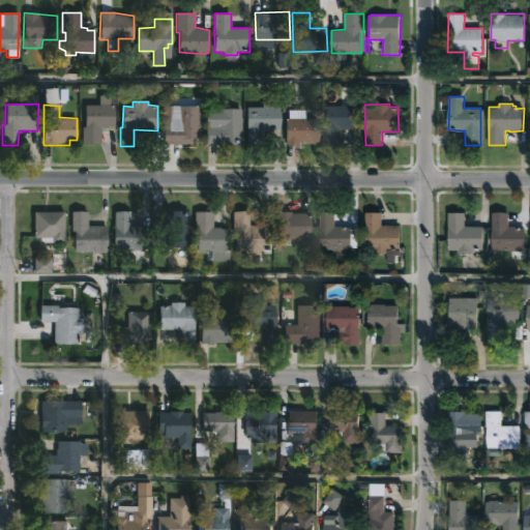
[(111,105),(111,106),(115,106),(114,127),(100,129),(100,145),(82,145),(82,127),(84,127),(84,106),(111,105)]
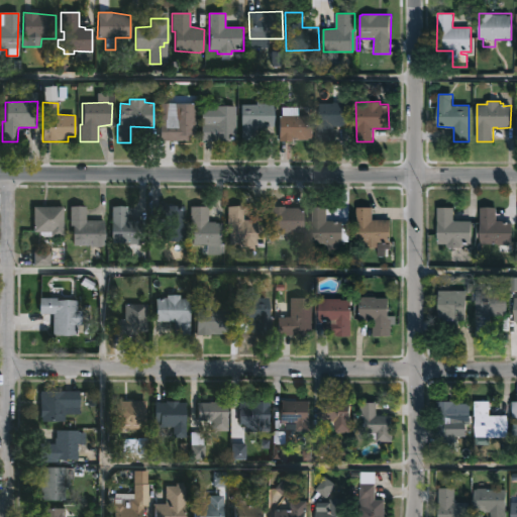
[(261,102),(261,104),(273,105),(273,127),(254,127),(254,133),(240,133),(241,105),(255,105),(255,102),(261,102)]
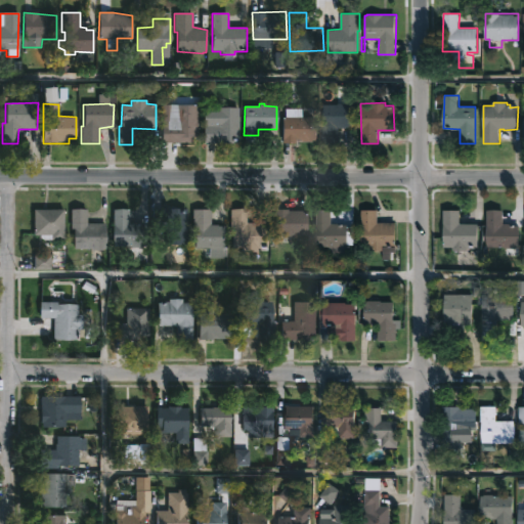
[(339,144),(320,144),(320,127),(323,127),(323,104),(353,103),(354,128),(339,128),(339,144)]
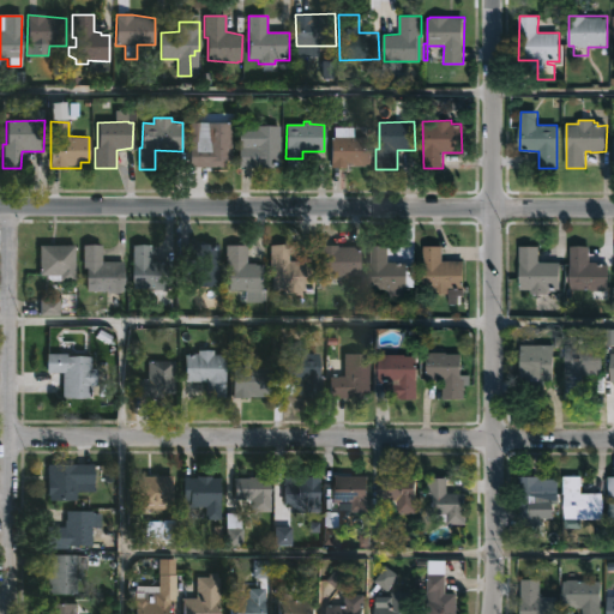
[(193,168),(190,168),(191,122),(232,124),(232,161),(226,161),(226,168),(193,168)]
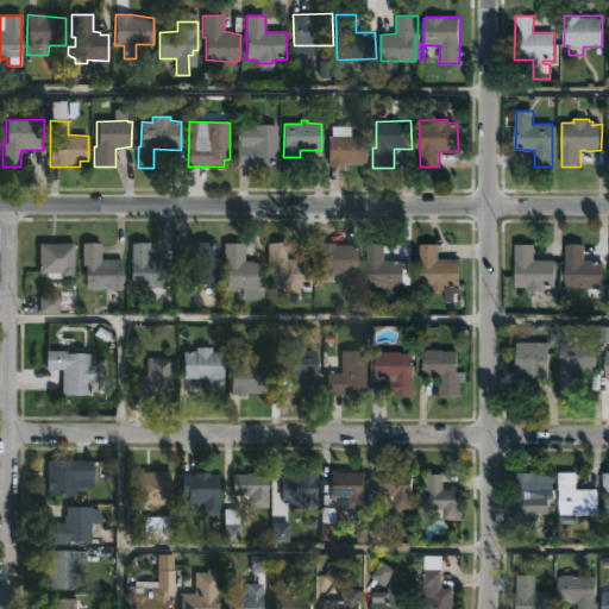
[(240,167),(237,167),(237,126),(277,126),(276,167),(240,167)]
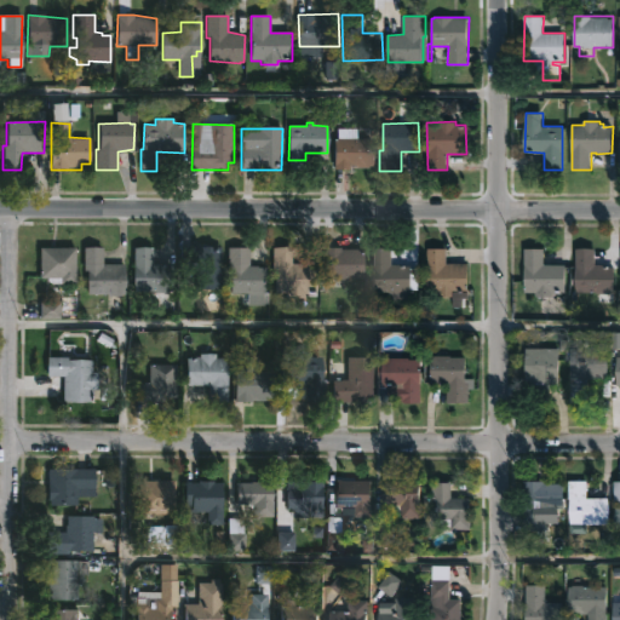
[(356,130),(356,139),(373,139),(373,168),(334,170),(334,139),(337,139),(337,130),(356,130)]
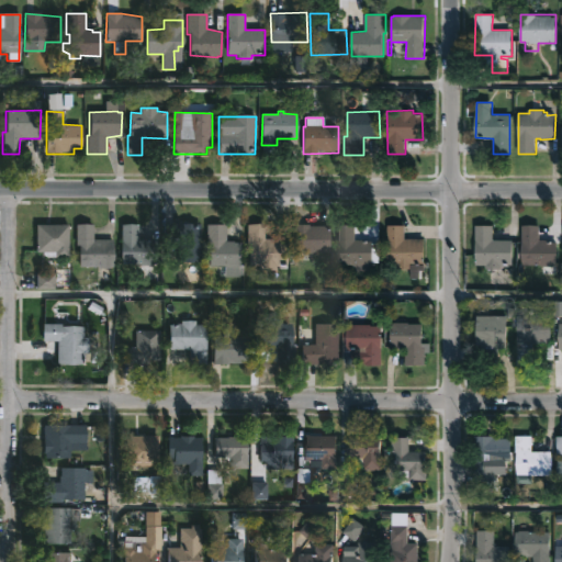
[(68,225),(68,258),(46,258),(42,253),(35,253),(35,225),(68,225)]
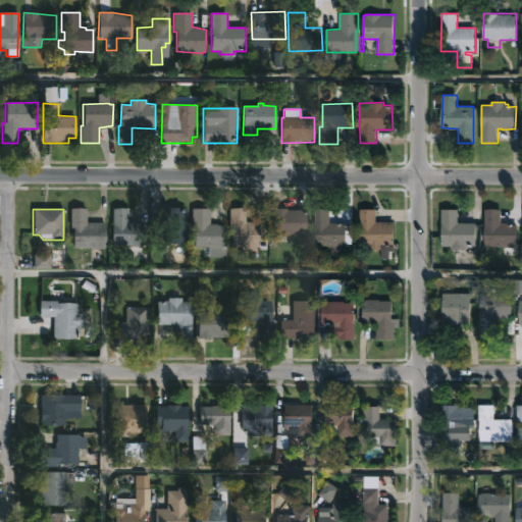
[(87,222),(105,223),(105,249),(73,248),(73,229),(69,229),(70,209),(87,209),(87,222)]
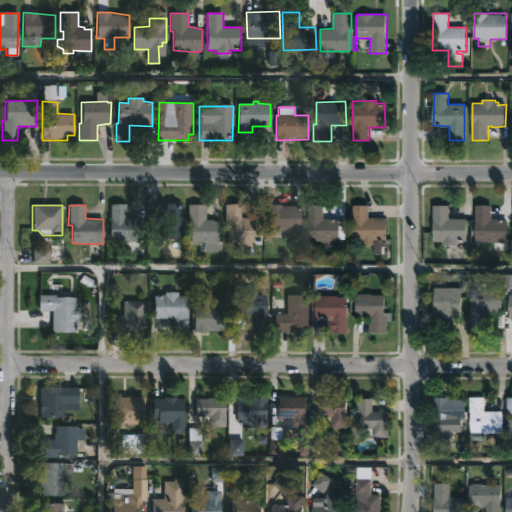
[(126,207),(126,218),(144,218),(144,242),(110,243),(110,205),(126,205),(126,207)]
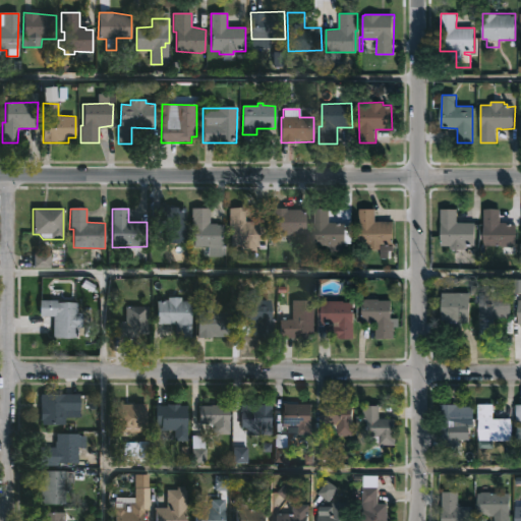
[(167,243),(157,243),(157,209),(185,209),(185,243),(167,243)]
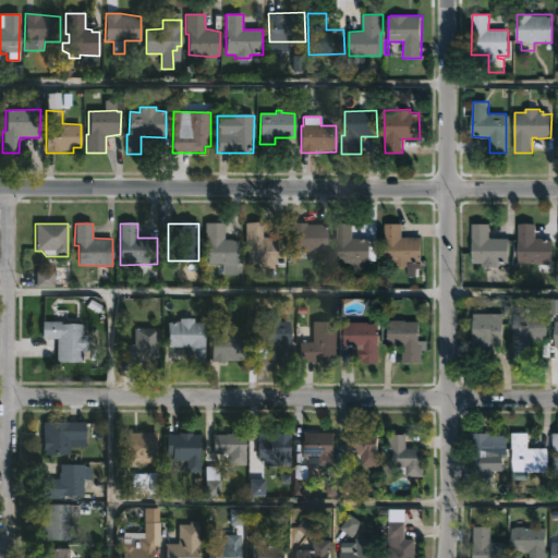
[(240,242),(239,266),(237,266),(237,276),(218,276),(218,265),(207,265),(208,242),(205,242),(205,223),(225,223),(223,240),(240,242)]
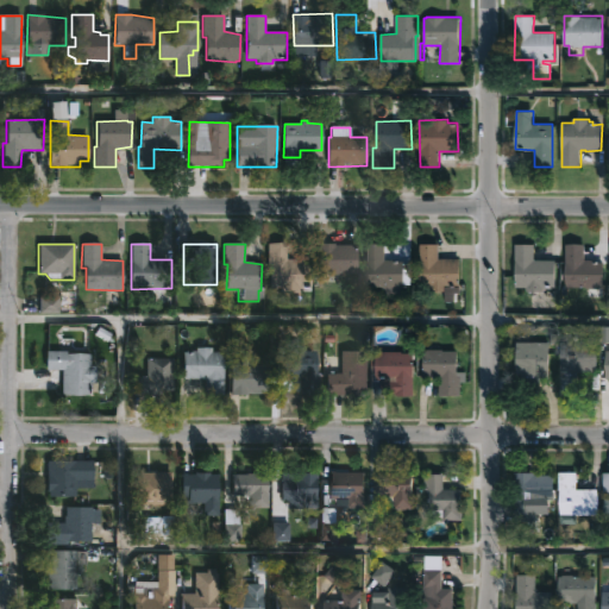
[(313,263),(312,283),(303,283),(303,289),(263,289),(264,244),(290,244),(289,259),(313,261),(313,263)]
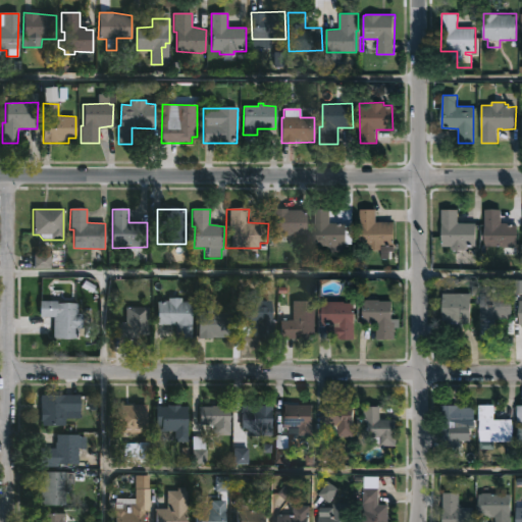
[(288,209),(288,210),(306,212),(306,236),(284,236),(284,240),(273,240),(273,209),(288,209)]
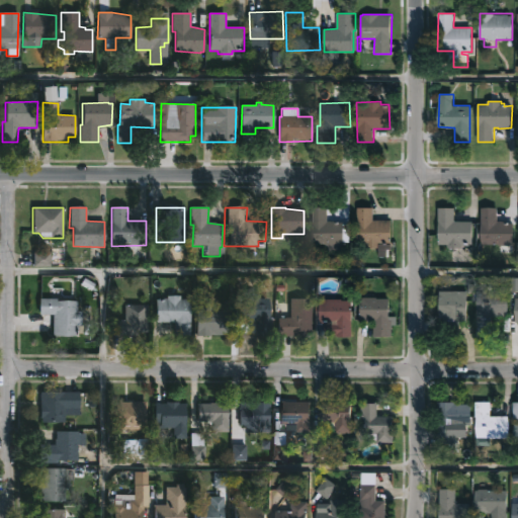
[(326,209),(326,222),(342,222),(342,228),(348,228),(348,242),(342,242),(342,252),(326,252),(326,243),(310,243),(310,207),(326,207),(326,209)]
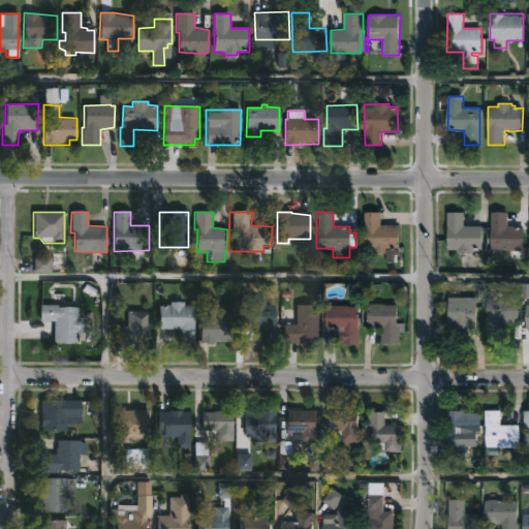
[(381,223),(381,225),(401,225),(401,254),(397,254),(397,262),(387,261),(387,253),(375,254),(375,249),(362,250),(362,244),(365,244),(365,212),(381,212),(381,223)]
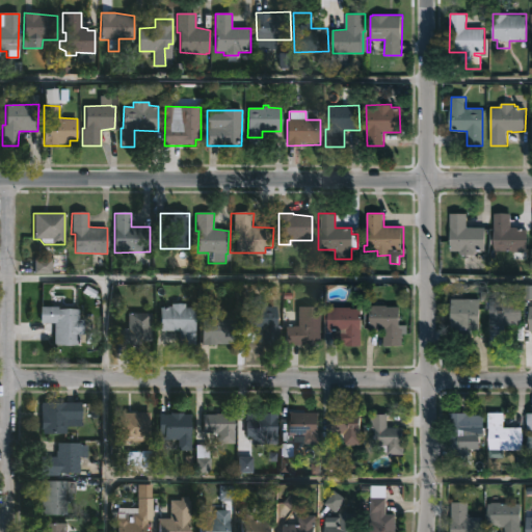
[(511,215),(511,228),(528,229),(528,251),(525,251),(525,254),(515,254),(515,251),(496,251),(496,258),(490,258),(491,249),(495,249),(495,213),(511,213),(511,215)]
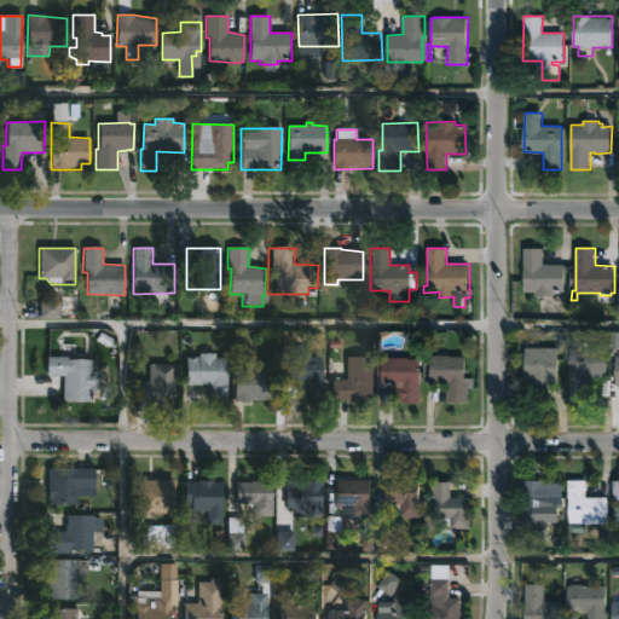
[(543,253),(543,265),(565,265),(565,291),(562,291),(562,294),(553,294),(553,296),(536,296),(536,293),(525,293),(525,249),(543,249),(543,253)]
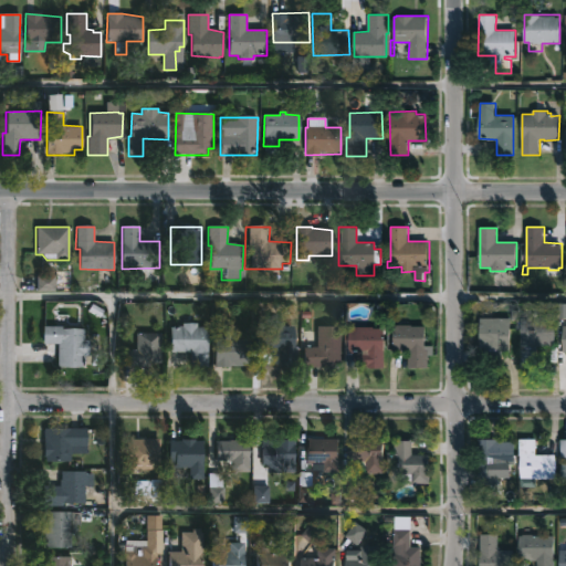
[(536,368),(521,368),(521,317),(556,318),(556,346),(537,346),(536,368)]
